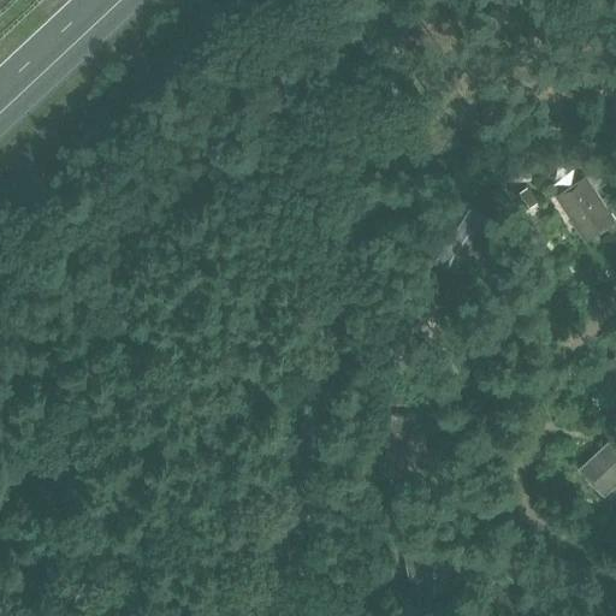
[(586,240),(615,220),(586,176),(557,194),(586,240)]
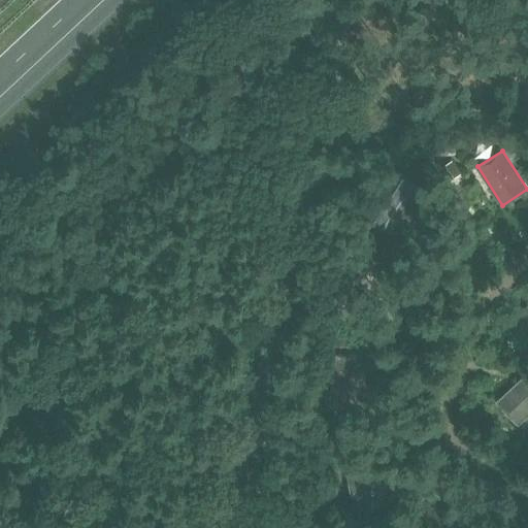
[(392,233),(421,189),(394,171),(366,216),(392,233)]
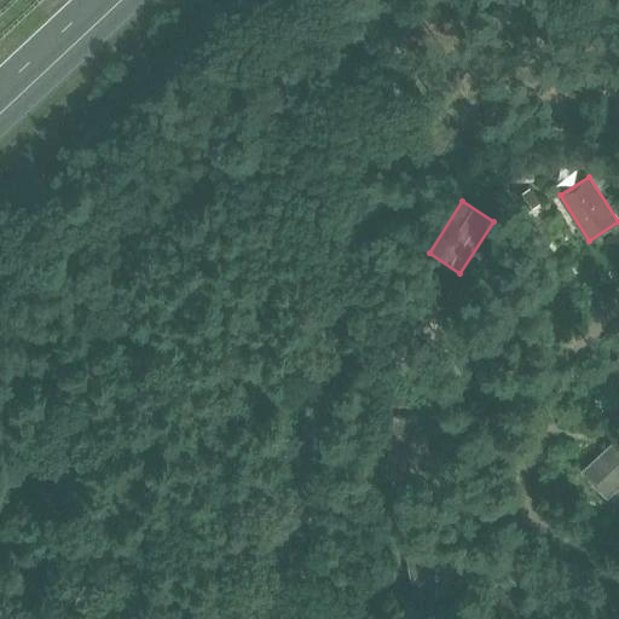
[(618,383),(618,357),(606,371),(618,383)]
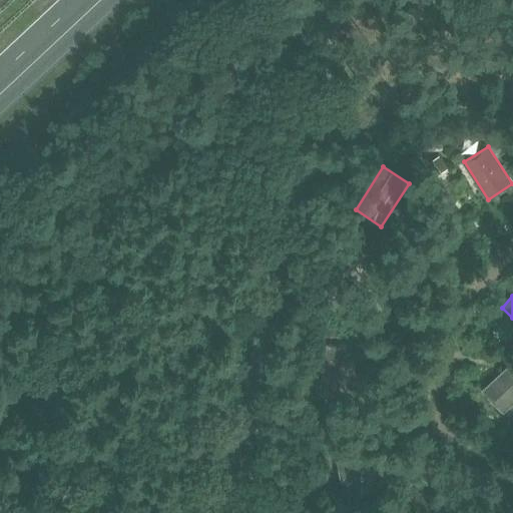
[(351,390),(357,349),(328,345),(322,385),(351,390)]
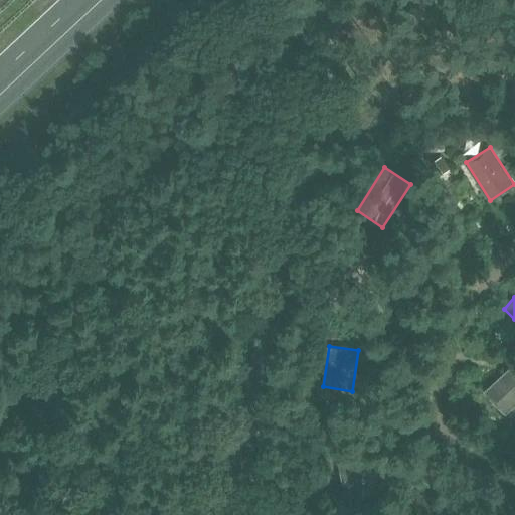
[(514,375),(509,369),(486,390),(505,411),(514,402),(514,375)]
